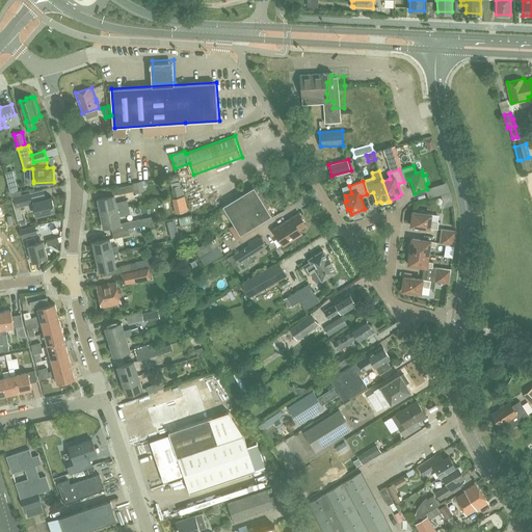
[(138,189),(137,184),(133,185),(133,184),(106,190),(108,196),(99,198),(102,213),(130,207),(129,200),(117,203),(116,195),(134,191),(134,190),(138,189)]
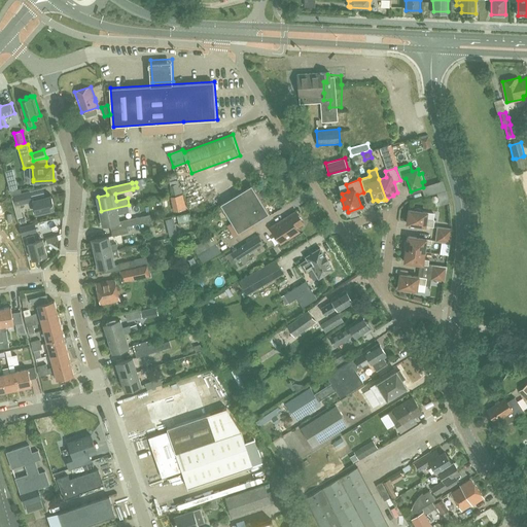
[(22,194),(22,192),(21,188),(20,184),(9,186),(10,191),(11,196),(22,194)]
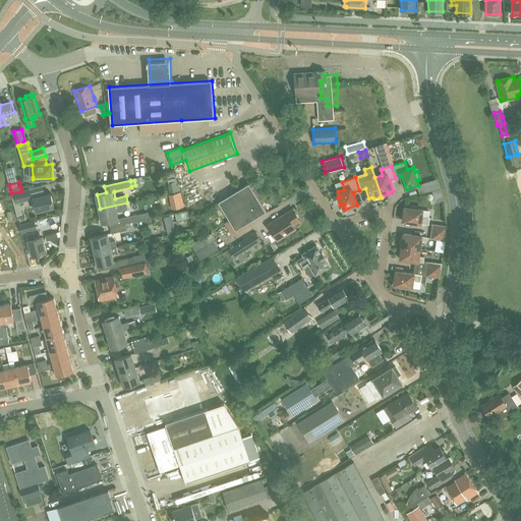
[(236,229),(267,211),(249,182),(219,201),(236,229)]
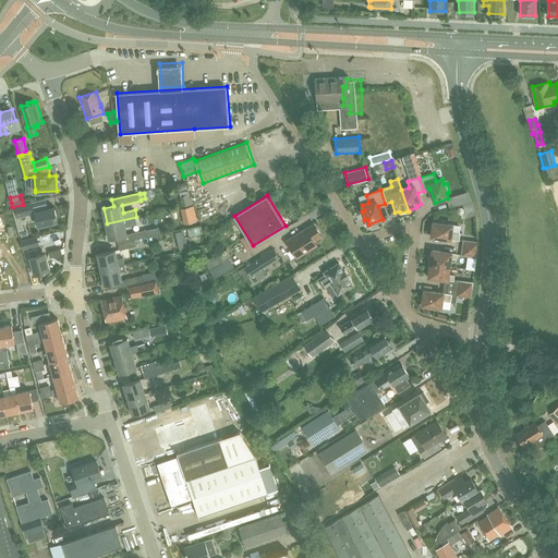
[(23,205),(12,207),(19,231),(24,230),(21,217),(35,214),(32,202),(23,204),(23,205)]
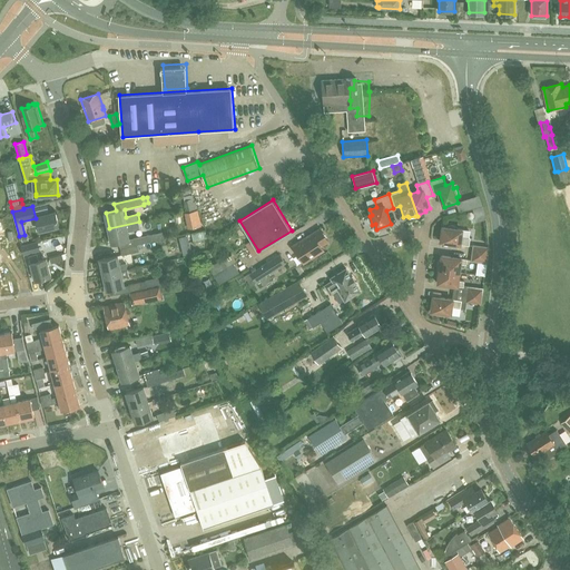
[(41,231),(60,226),(57,213),(38,217),(41,231)]
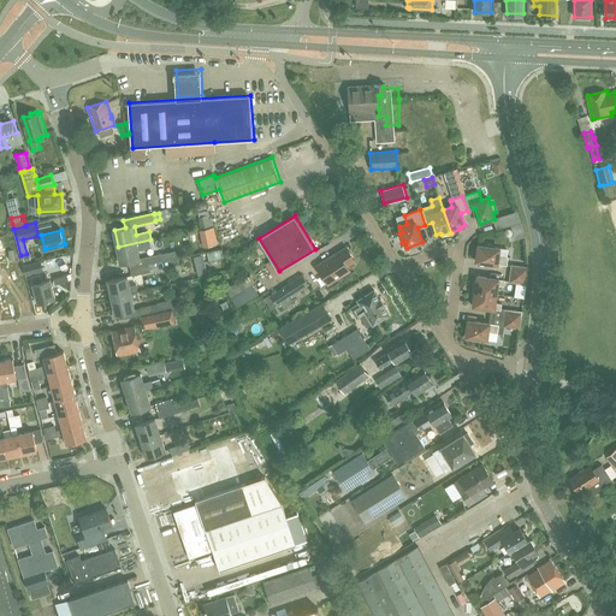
[(142,258),(140,249),(153,247),(150,240),(118,247),(122,262),(129,261),(130,268),(149,264),(165,261),(165,260),(173,258),(172,252),(142,258)]
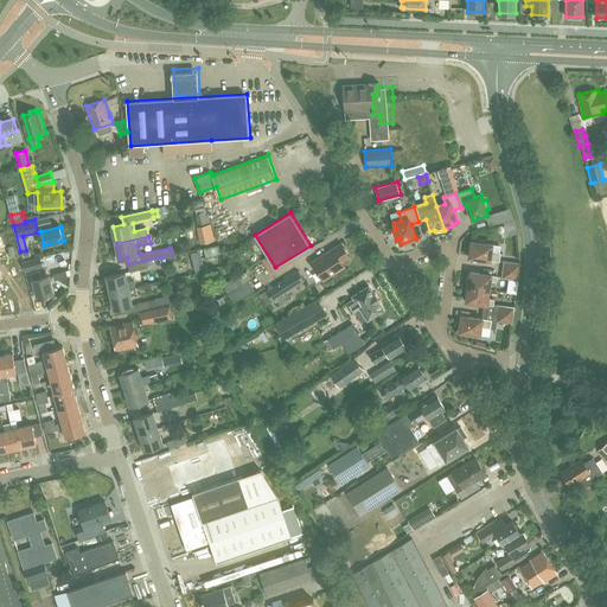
[(515,238),(517,251),(525,249),(523,236),(515,238)]
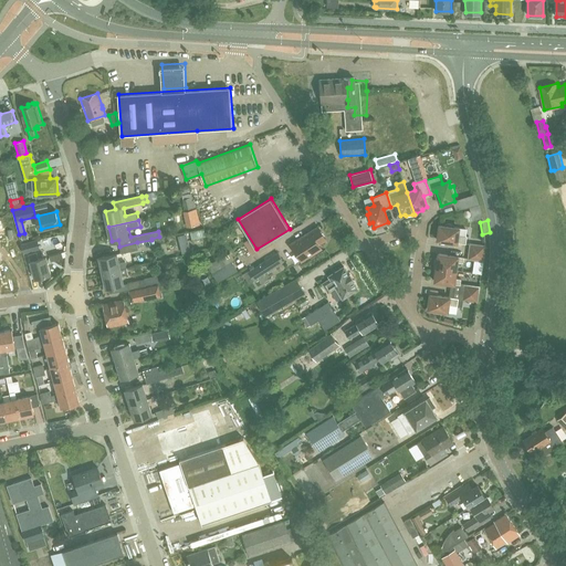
[(454,227),(454,224),(446,223),(446,226),(440,226),(438,240),(467,244),(468,236),(459,234),(460,228),(454,227)]
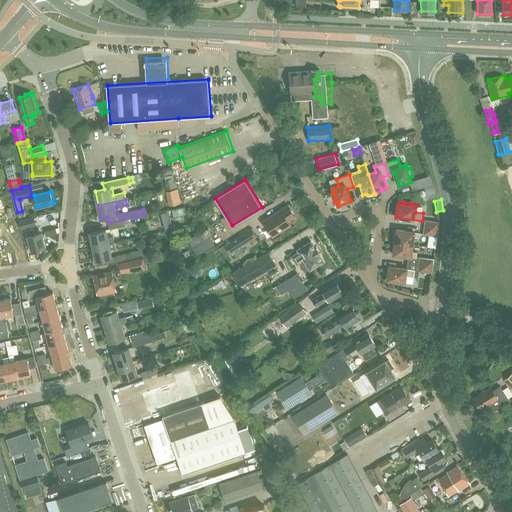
[(273,237),(291,225),(288,221),(295,217),(288,205),(263,221),(273,237)]
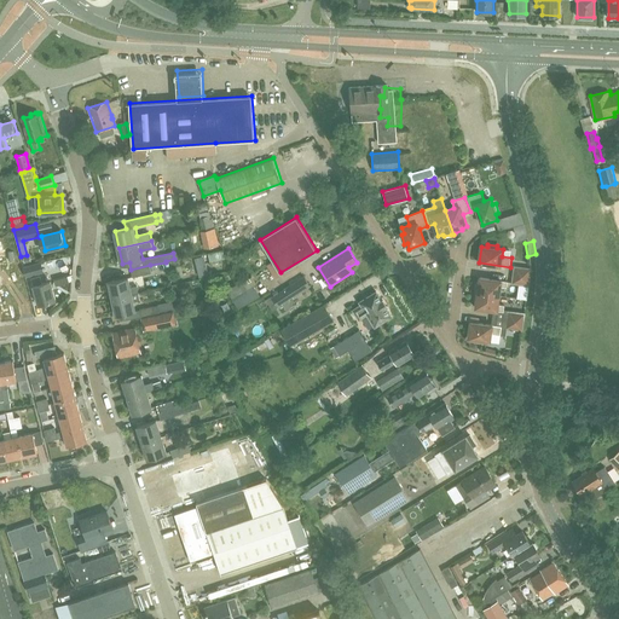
[(209,261),(225,258),(224,249),(208,253),(209,261)]
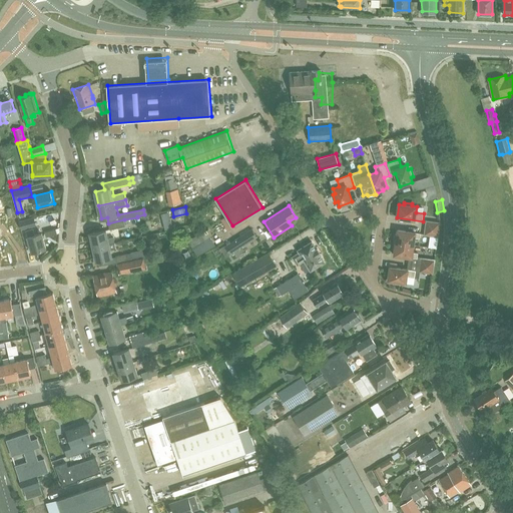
[(21,229),(36,225),(34,217),(19,221),(21,229)]
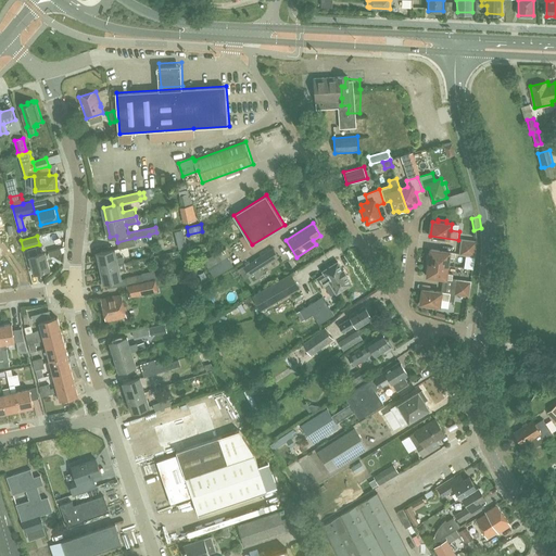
[(136,245),(135,239),(135,238),(117,242),(119,249),(136,245)]
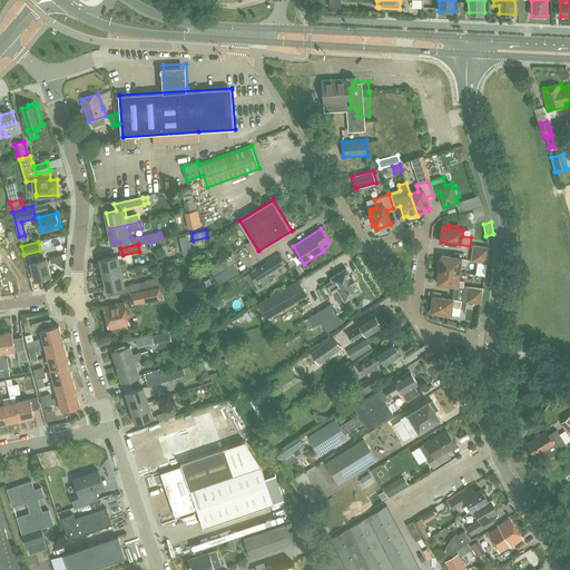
[(489,255),(490,246),(473,244),(472,253),(489,255)]
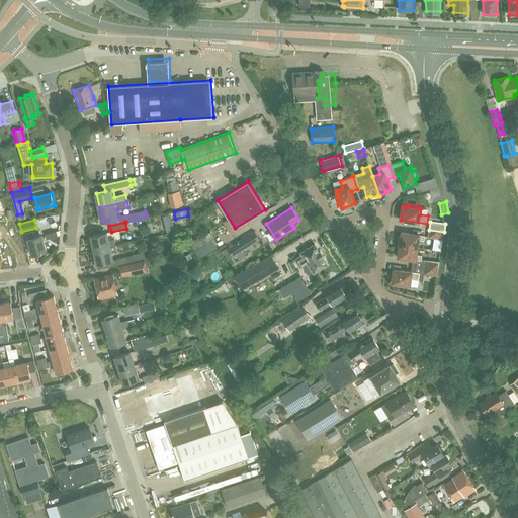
[(47,240),(58,236),(57,230),(45,234),(46,236),(44,237),(42,235),(36,237),(34,231),(27,233),(29,239),(28,239),(33,254),(48,250),(46,242),(47,242),(47,240)]
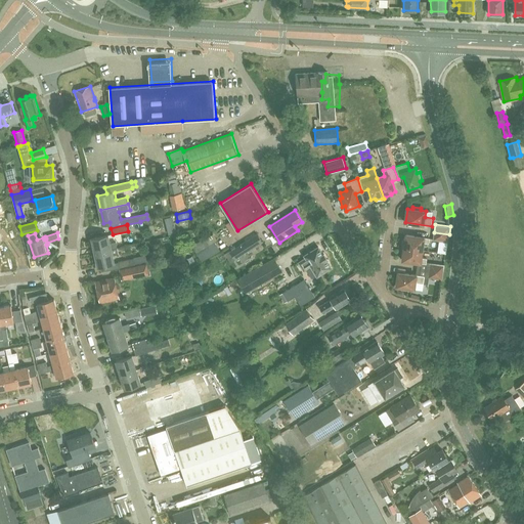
[(447,243),(449,234),(434,232),(433,239),(447,243)]
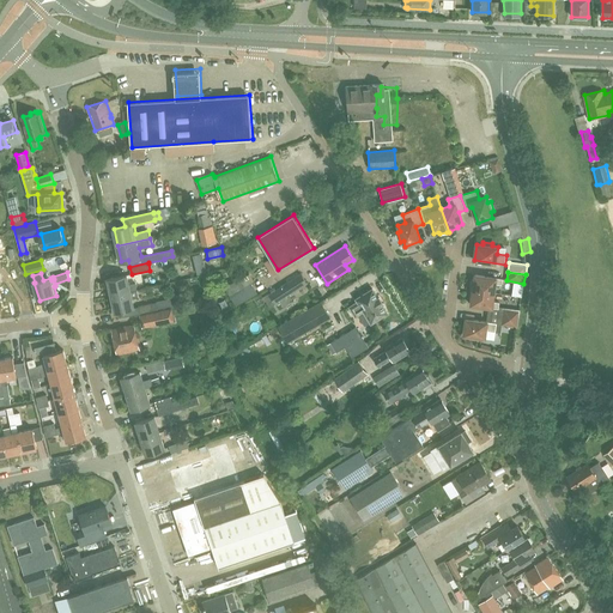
[(0,283),(11,280),(8,273),(0,274),(0,283)]
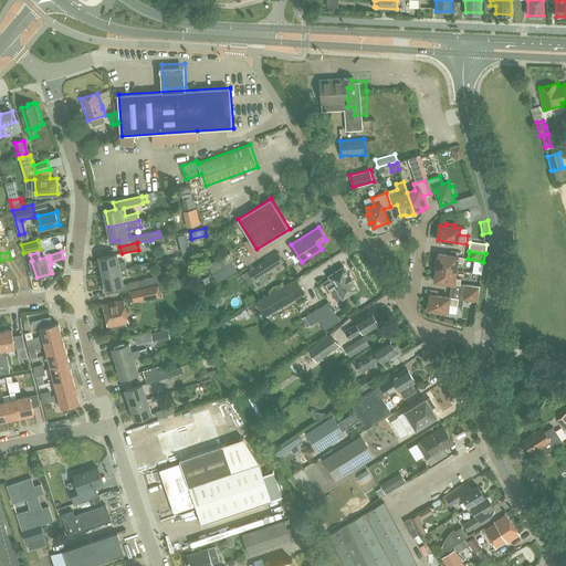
[(254,281),(265,273),(284,261),(279,252),(245,273),(249,279),(252,278),(254,281)]
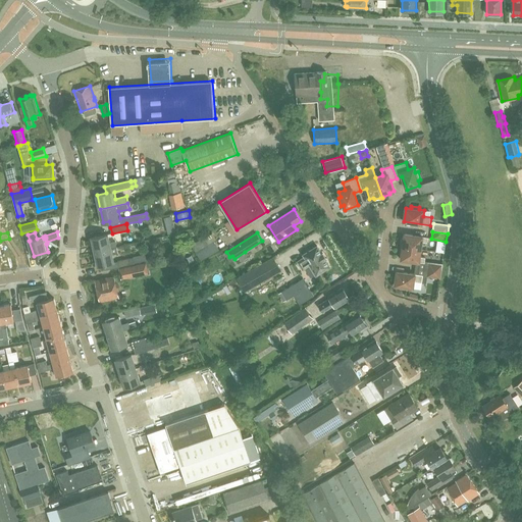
[(96,251),(117,246),(116,241),(111,242),(109,233),(93,238),(96,251)]
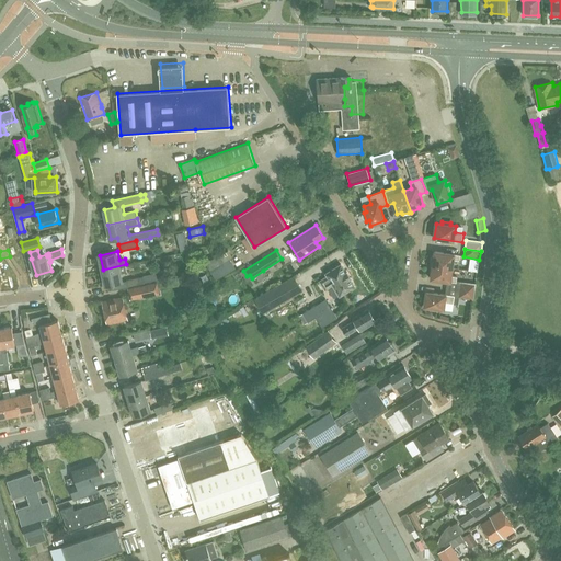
[(460,261),(460,255),(435,252),(434,256),(433,256),(431,263),(431,265),(453,268),(454,260),(460,261)]
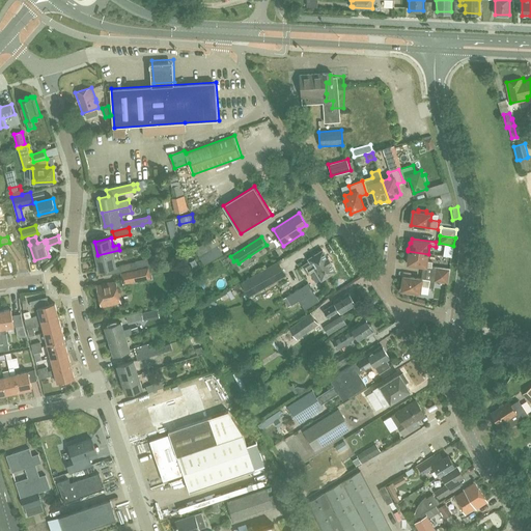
[(212,248),(207,241),(195,249),(204,266),(223,254),(218,245),(212,248)]
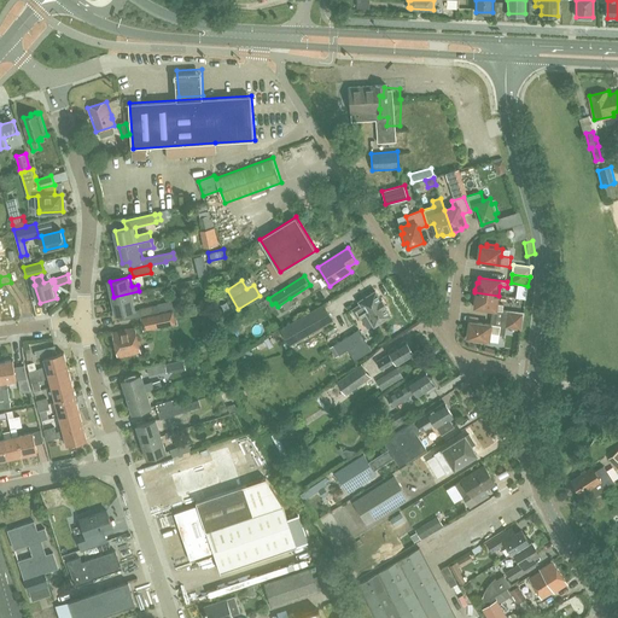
[(525,287),(523,307),(529,308),(532,289),(525,287)]
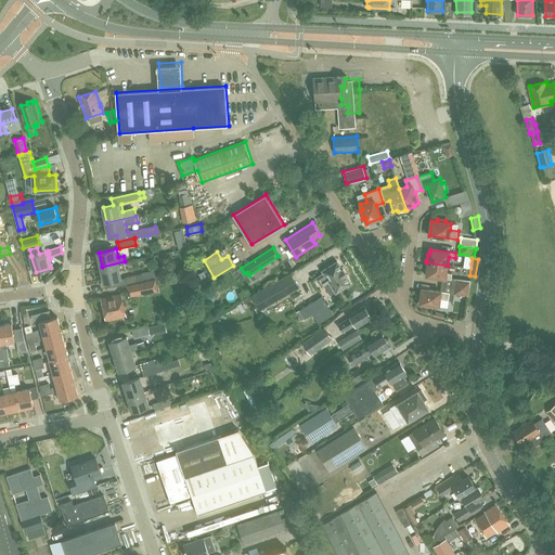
[(125,261),(102,267),(105,282),(123,278),(120,269),(125,269),(124,262),(125,262),(125,261)]
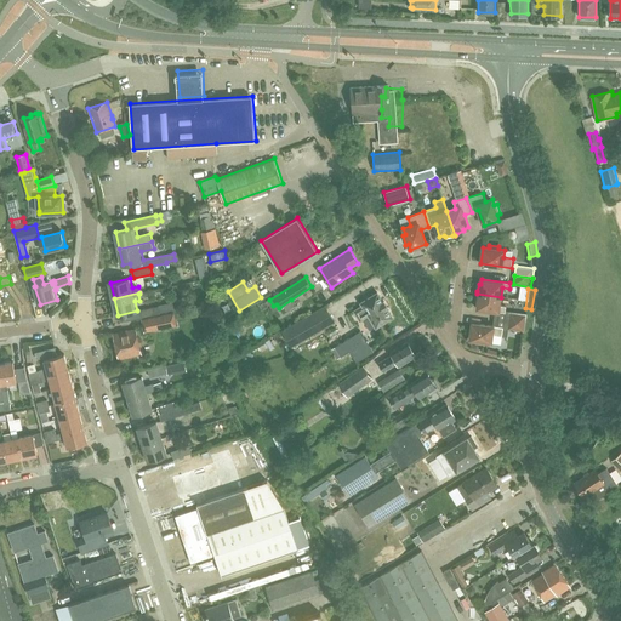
[(383,301),(379,292),(362,303),(363,306),(354,311),(360,320),(369,315),(376,328),(393,317),(388,308),(385,301),(383,301)]
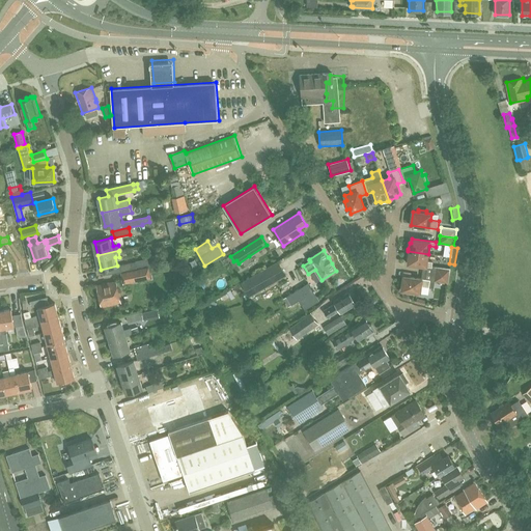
[(427,261),(428,254),(408,251),(408,252),(407,259),(409,259),(408,263),(432,268),(432,262),(427,261)]
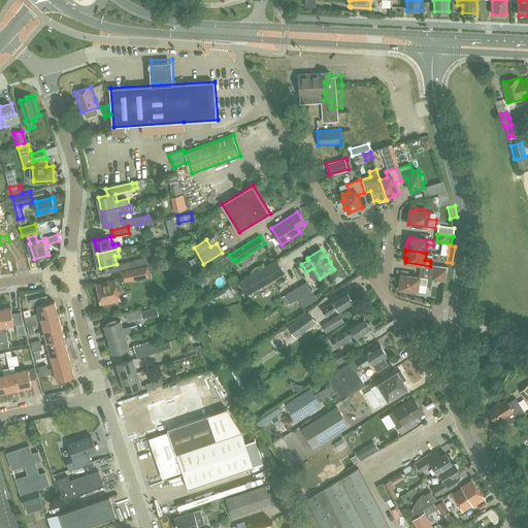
[(144,265),(143,259),(135,261),(135,260),(119,263),(121,270),(136,266),(144,265)]
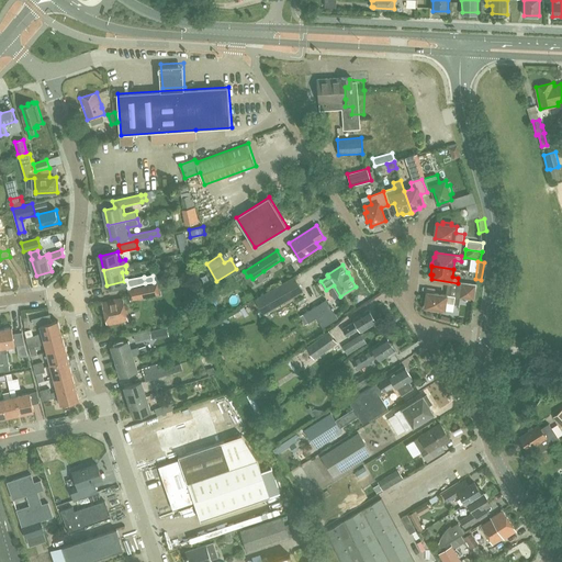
[(265,313),(281,303),(302,291),(294,278),(256,300),(265,313)]
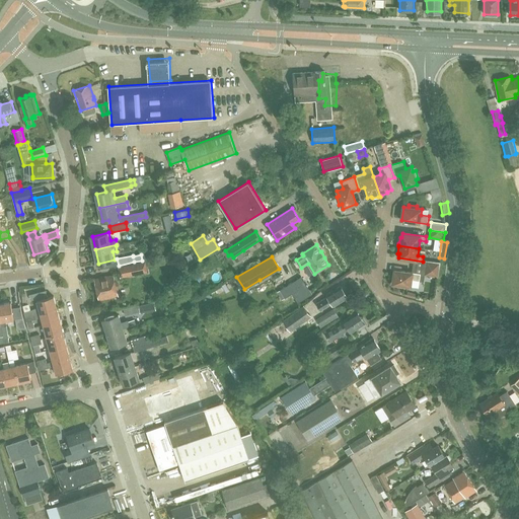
[(440,270),(441,262),(426,260),(425,268),(440,270)]
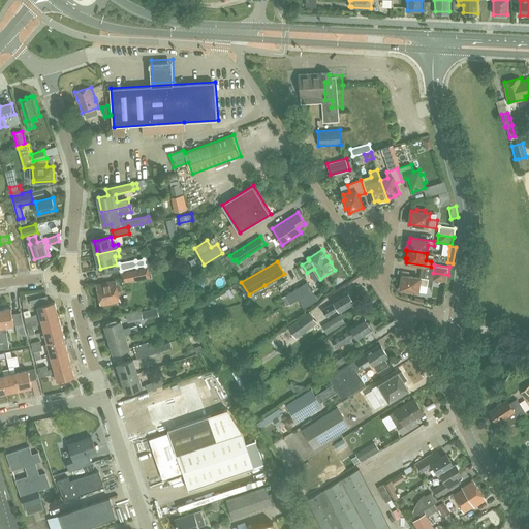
[(123,283),(151,277),(149,266),(120,272),(123,283)]
